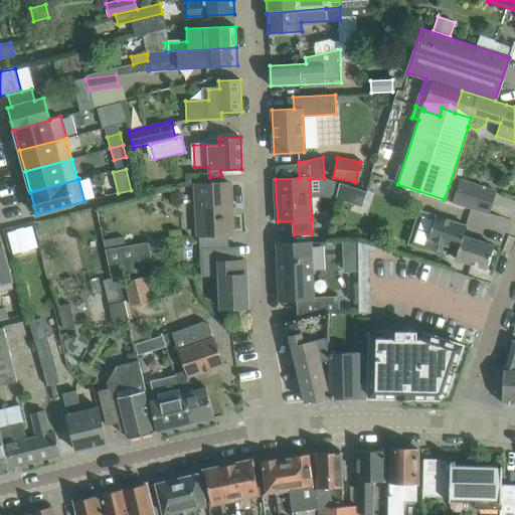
[(457,188),(449,186),(444,199),(489,213),(496,191),(460,180),(457,188)]
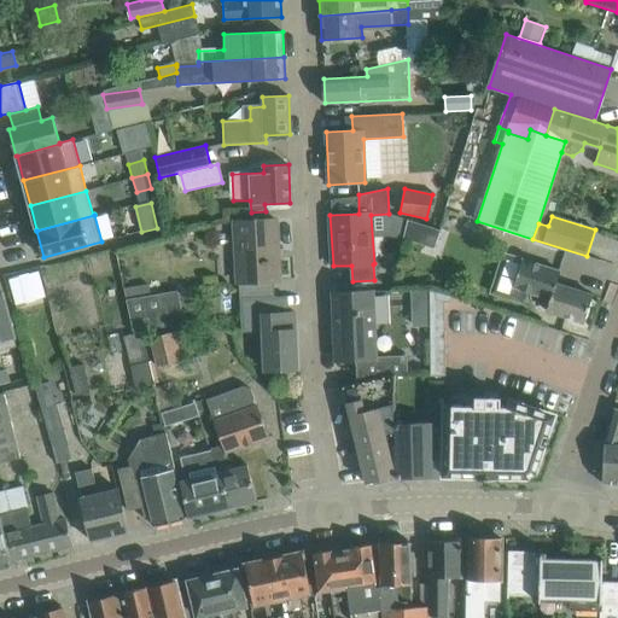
[(279,280),(277,219),(235,221),(239,298),(274,296),(274,280),(279,280)]
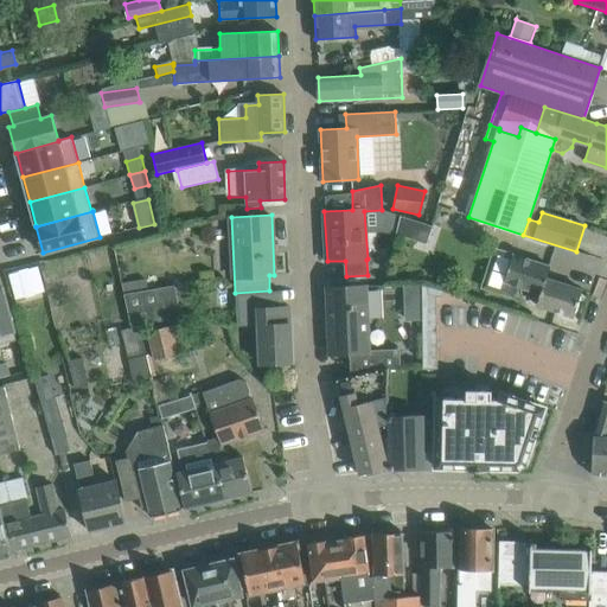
[(427,243),(432,227),(432,225),(401,216),(397,229),(396,234),(427,243)]
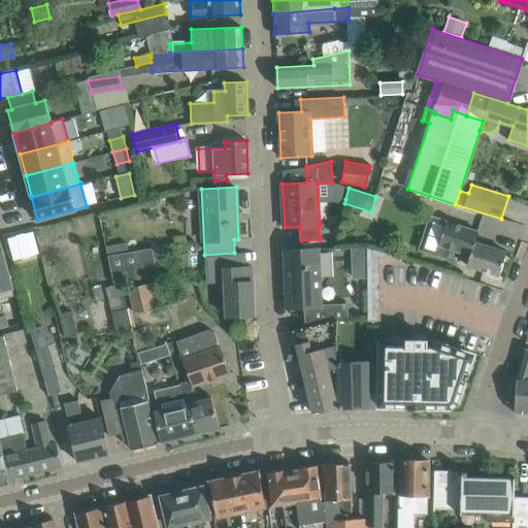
[(155,198),(142,201),(144,208),(157,205),(155,198)]
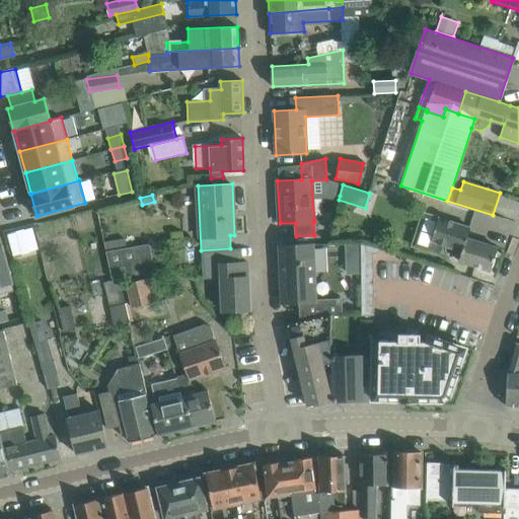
[(467,237),(470,228),(438,217),(431,240),(461,250),(458,261),(491,271),(492,268),(494,269),(497,258),(495,257),(498,247),(467,237)]
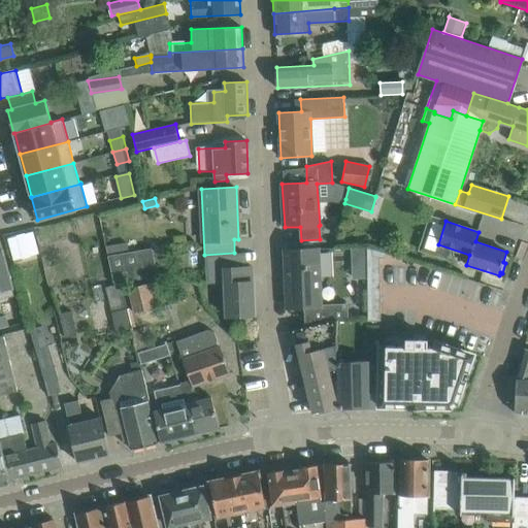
[(33,231),(7,238),(12,260),(38,253),(33,231)]
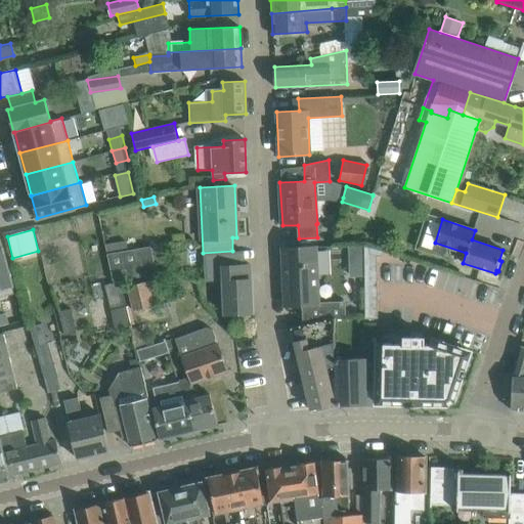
[(375,248),(363,243),(363,259),(375,259),(375,248)]
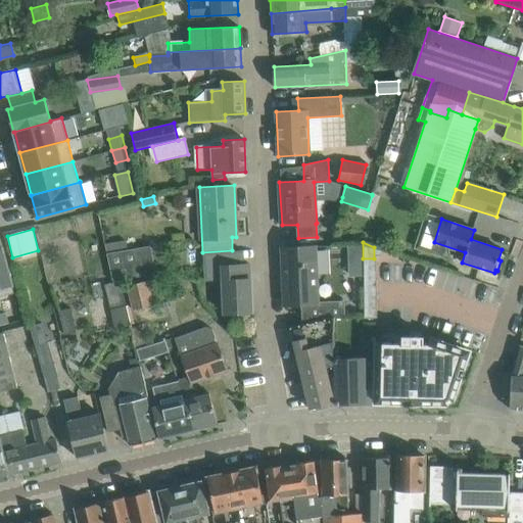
[(160,243),(150,246),(153,257),(163,255),(160,243)]
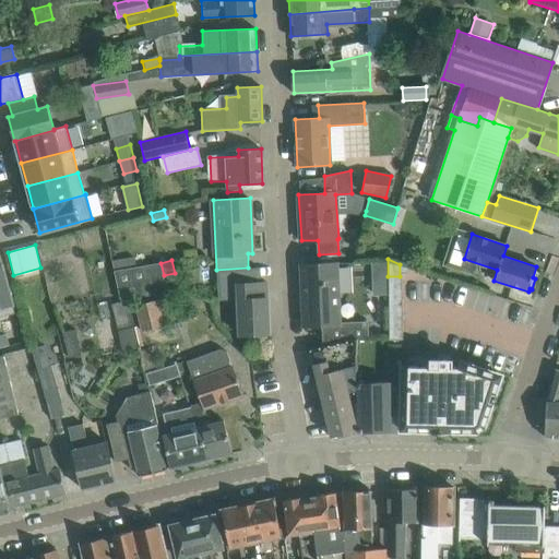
[(340,325),(336,263),(301,264),(305,325),(322,324),(323,346),(330,345),(357,340),(357,325),(340,325)]
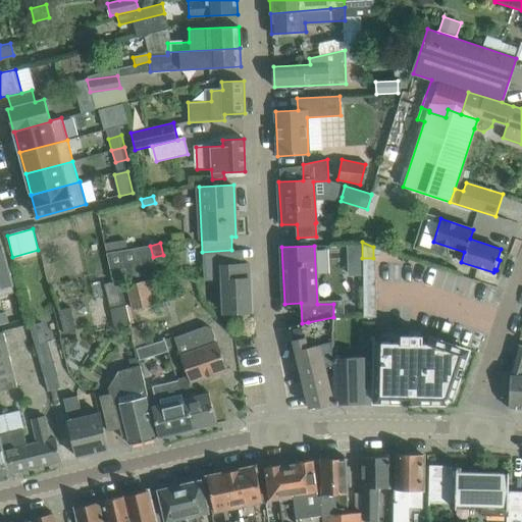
[(2,247),(0,247),(0,296),(14,292),(2,247)]
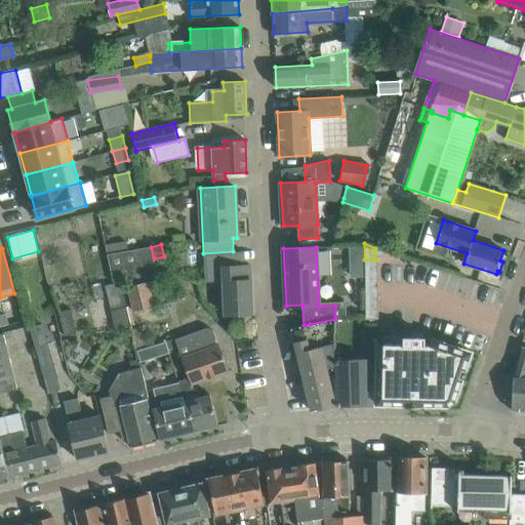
[(137,248),(108,255),(115,283),(145,276),(137,248)]
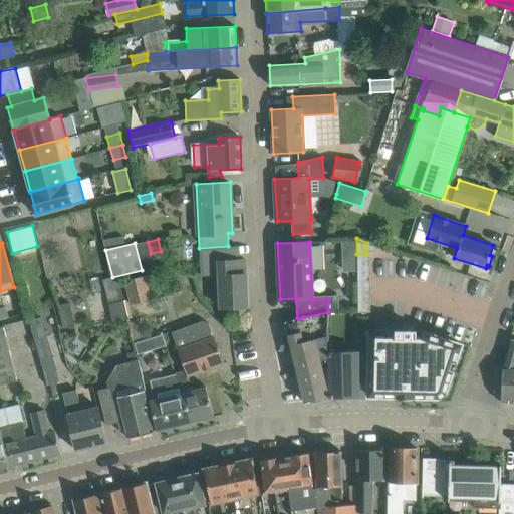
[(248,306),(246,259),(219,261),(219,274),(218,274),(219,307),(248,306)]
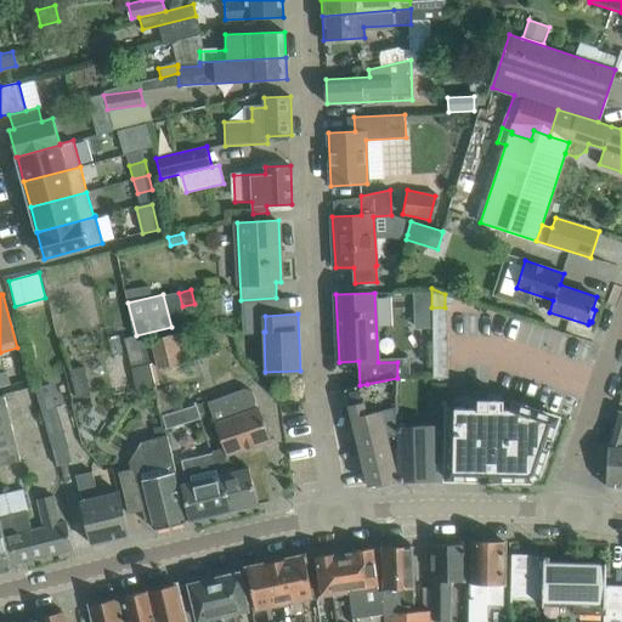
[(177,333),(152,339),(158,367),(184,362),(177,333)]
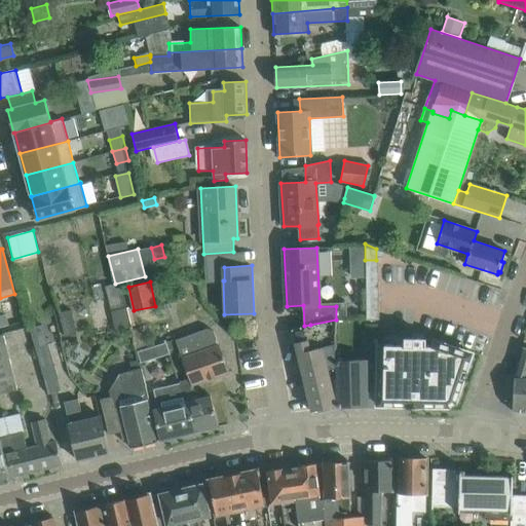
[(127,307),(111,312),(115,330),(132,326),(127,307)]
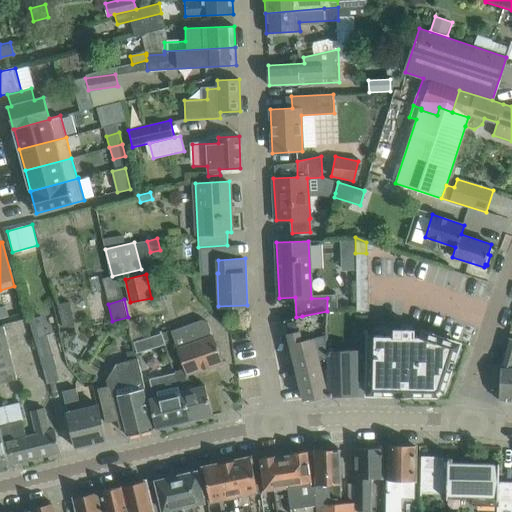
[(318,356),(326,354),(326,352),(327,323),(327,311),(302,316),(296,317),(285,320),(285,319),(283,320),(289,343),(303,400),(328,394),(318,356)]
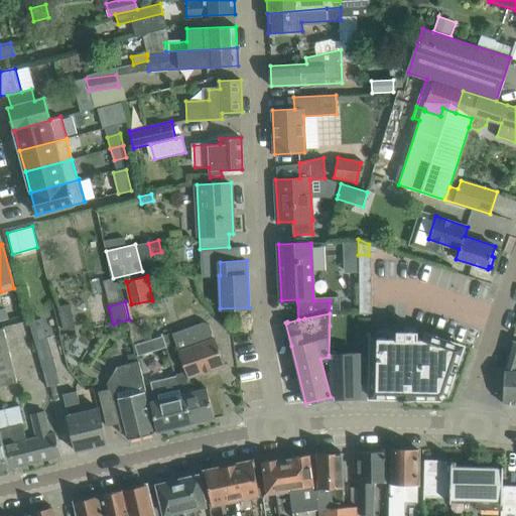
[(359,332),(371,331),(370,318),(358,319),(359,332)]
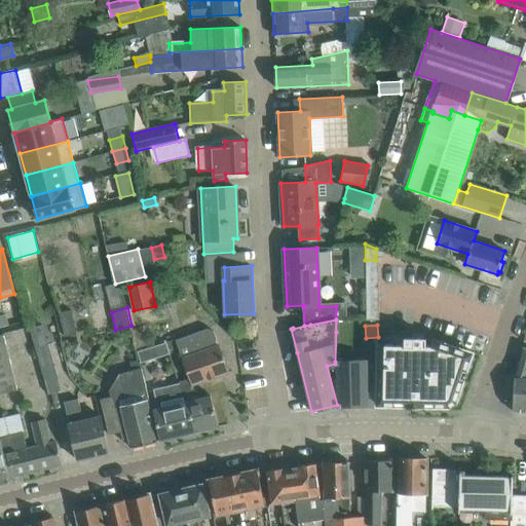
[(229,372),(219,344),(214,331),(208,328),(176,339),(189,378),(191,385),(229,372)]
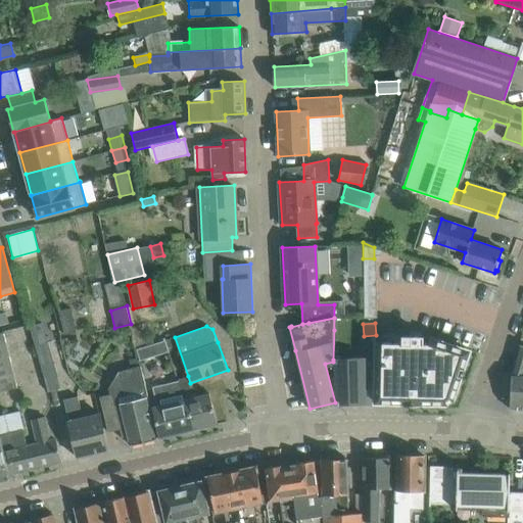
[(0,333),(0,391),(17,387),(4,332),(0,333)]
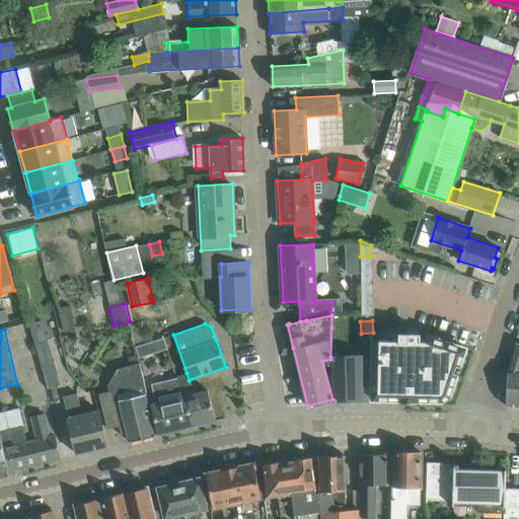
[(373,340),(372,399),(389,399),(390,385),(398,385),(397,399),(398,399),(398,401),(419,402),(419,400),(420,400),(420,386),(428,386),(428,400),(441,400),(442,401),(450,395),(450,394),(457,374),(447,370),(449,363),(459,366),(465,349),(427,336),(425,341),(421,341),(421,332),(398,332),(398,340),(373,340)]
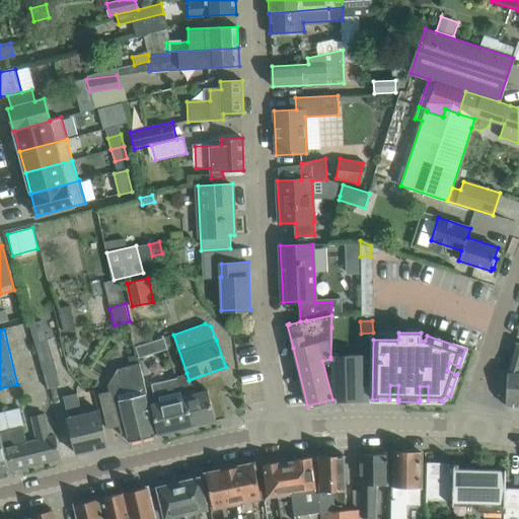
[(48,338),(33,342),(41,365),(54,362),(48,338)]
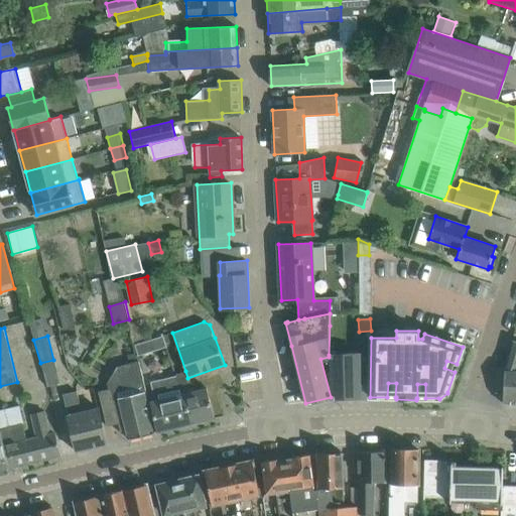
[(145,342),(136,345),(138,356),(167,347),(163,336),(145,342)]
